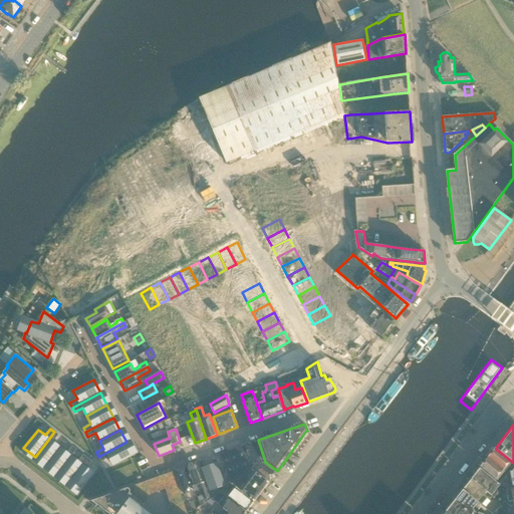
[(46,465),(60,447),(53,442),(58,435),(54,432),(35,457),(46,465)]
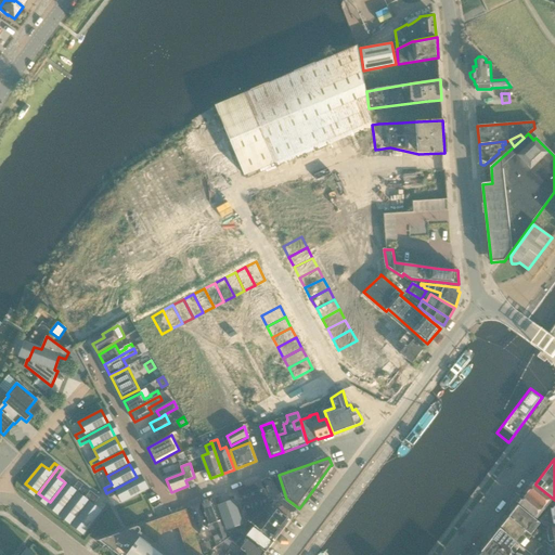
[(280,493),(274,476),(262,480),(269,501),(270,500),(270,498),(280,493)]
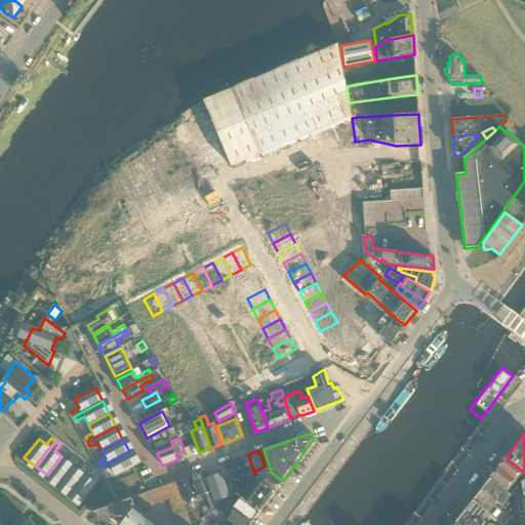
[(136,465),(129,451),(101,467),(104,472),(111,468),(115,476),(136,465)]
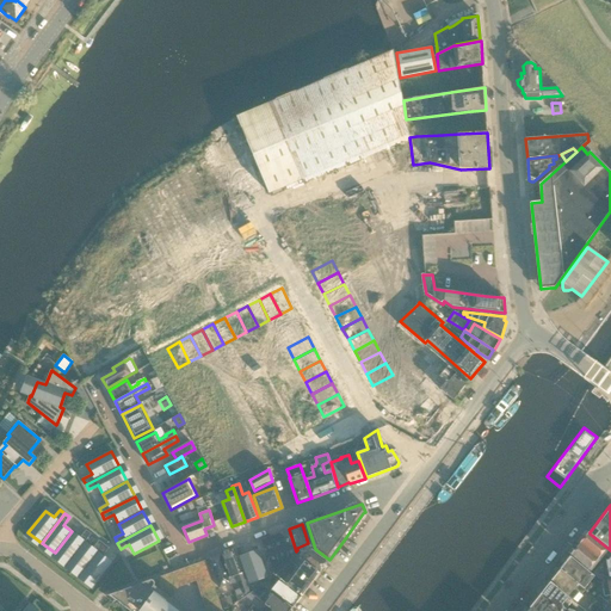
[(85,542),(91,535),(86,530),(80,538),(72,531),(55,553),(68,563),(85,542)]
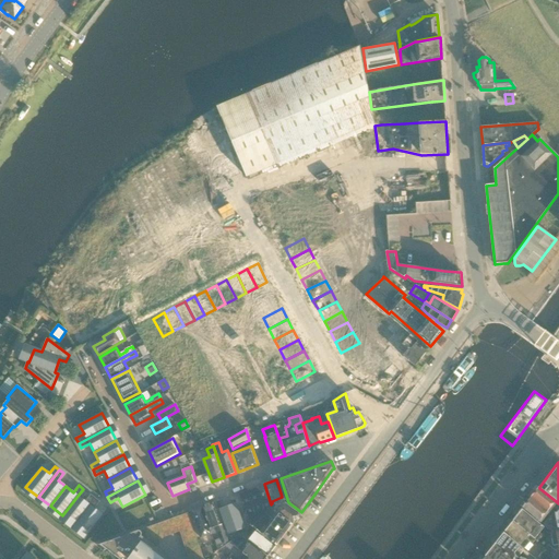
[(251,526),(272,509),(263,485),(239,494),(242,503),(250,526),(251,526)]
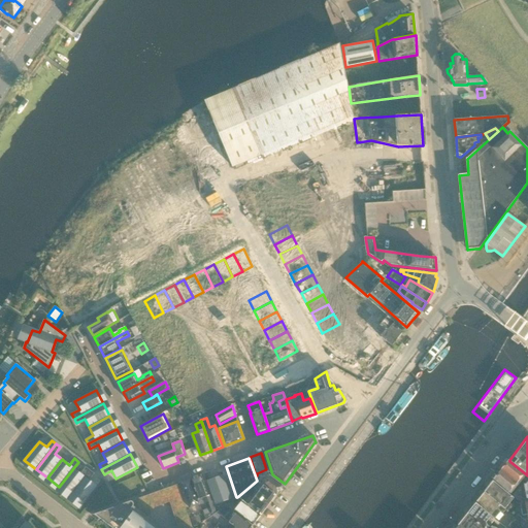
[(517,484),(525,473),(509,461),(501,470),(517,484)]
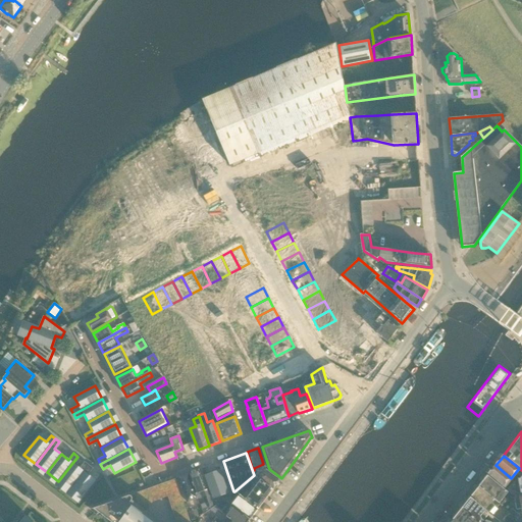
[(69,490),(89,465),(85,462),(80,468),(72,463),(58,481),(69,490)]
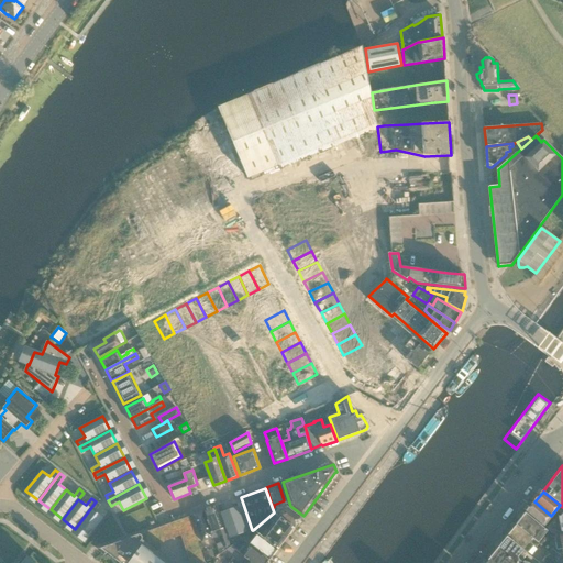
[(102,519),(95,512),(100,505),(96,501),(75,529),(87,539),(102,519)]
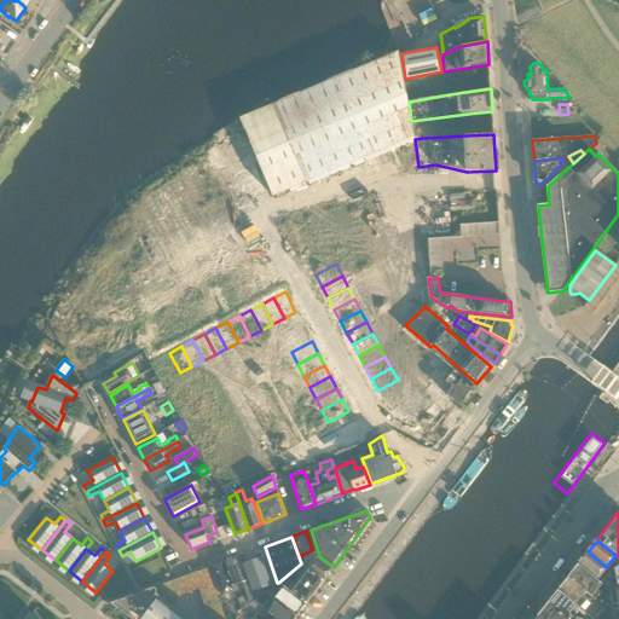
[(597,577),(606,567),(588,551),(579,562),(597,577)]
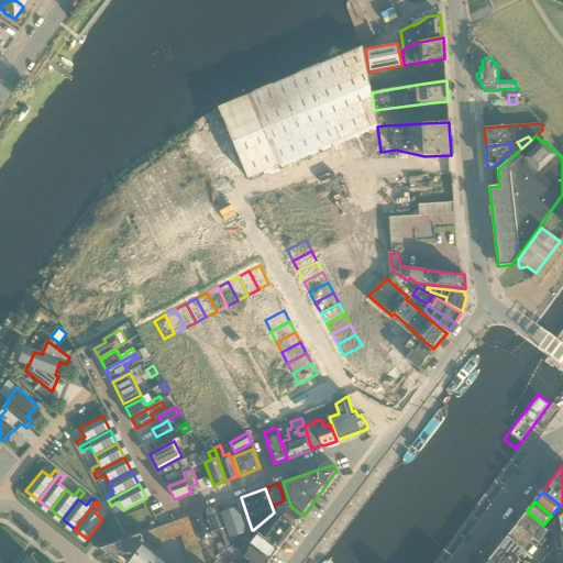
[(294,528),(301,518),(288,508),(287,504),(273,509),(274,512),(294,528)]
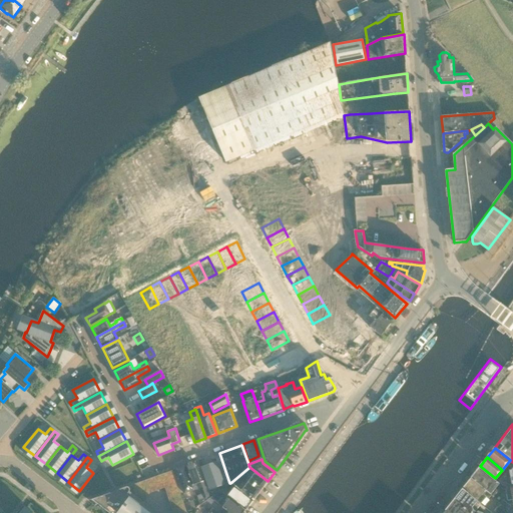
[(216,461),(200,467),(208,490),(224,484),(216,461)]
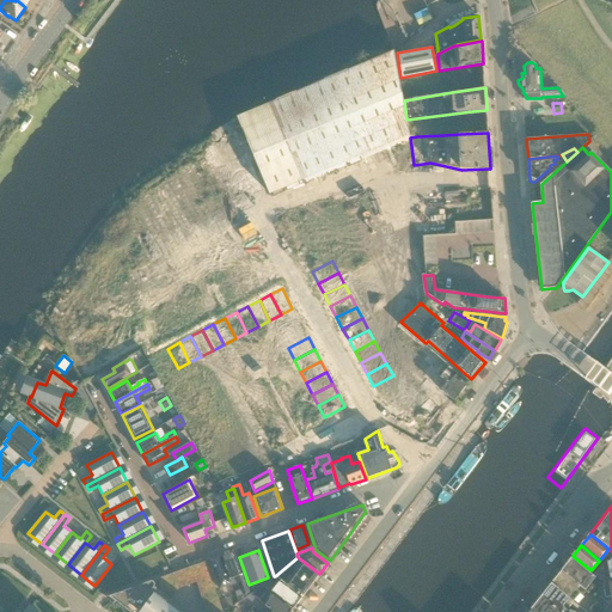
[(220,555),(228,580),(234,577),(242,597),(249,593),(243,575),(240,575),(232,551),(220,555)]
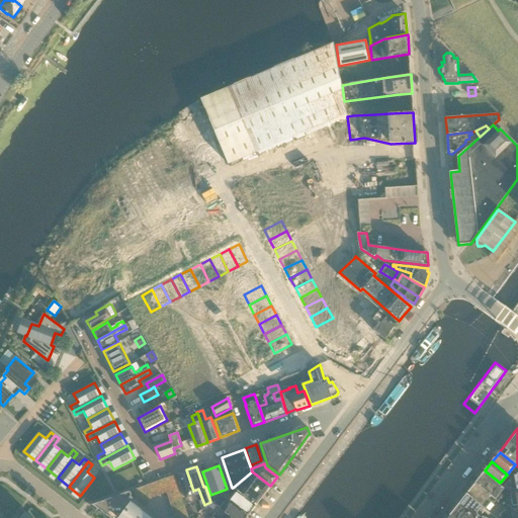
[(195,496),(193,491),(186,469),(177,472),(185,499),(195,496)]
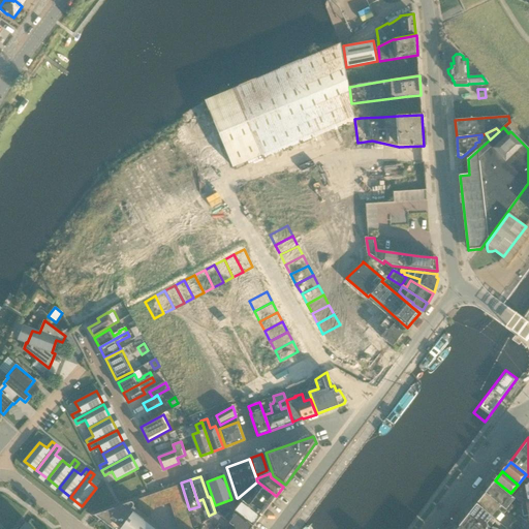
[(261,516),(276,496),(257,481),(238,498),(242,501),(241,501),(260,516),(261,516)]
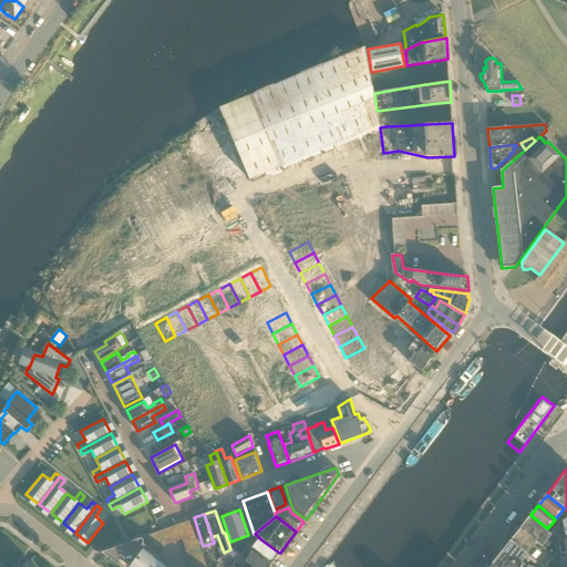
[(566,535),(566,516),(566,518),(566,529),(565,529),(563,528),(559,529),(558,524),(555,528),(552,533),(557,537),(566,535)]
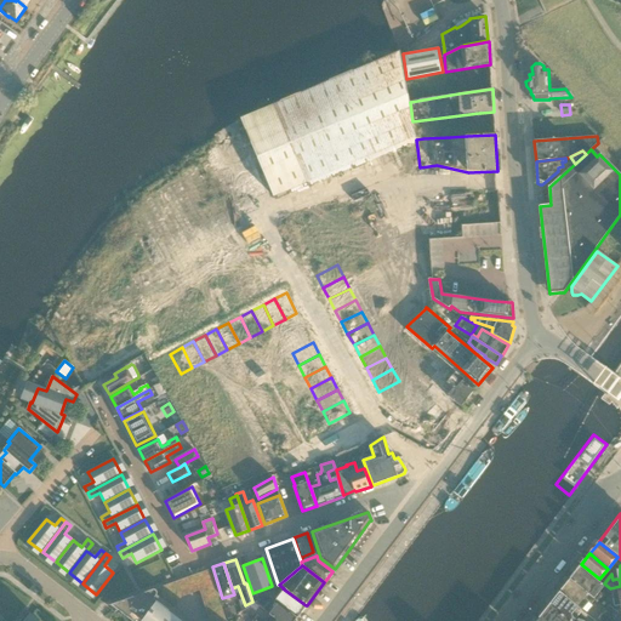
[(593,598),(603,586),(580,567),(575,570),(576,571),(570,579),(593,598)]
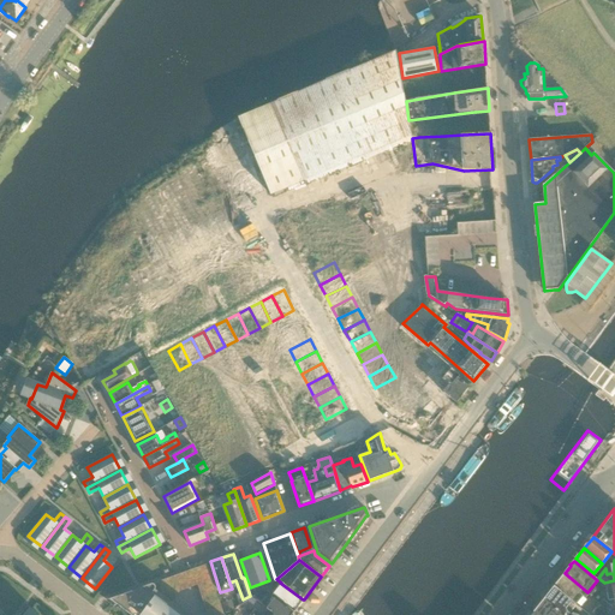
[(554,586),(561,592),(577,604),(583,595),(585,597),(589,593),(587,592),(565,573),(554,586)]
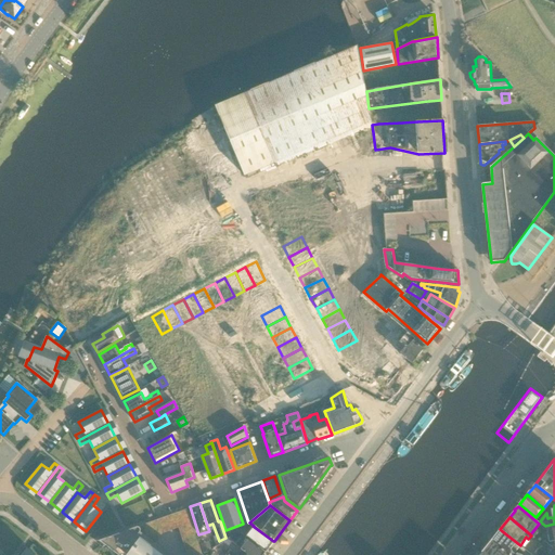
[(273,541),(253,526),(245,536),(266,552),(274,542),(273,541)]
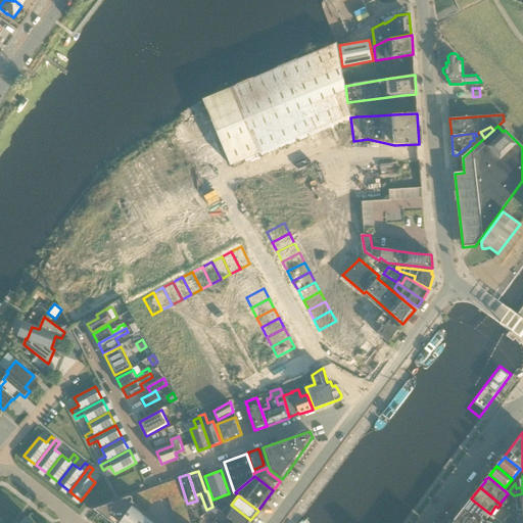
[(160,522),(132,502),(132,500),(132,497),(130,496),(129,496),(128,496),(93,510),(110,522),(160,522)]
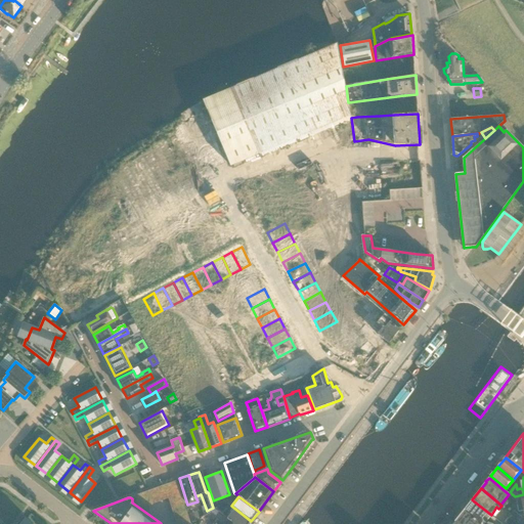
[(487,523),(485,523),(491,515),(478,505),(472,499),(454,521),(454,522),(457,523),(491,523),(488,522),(487,523)]
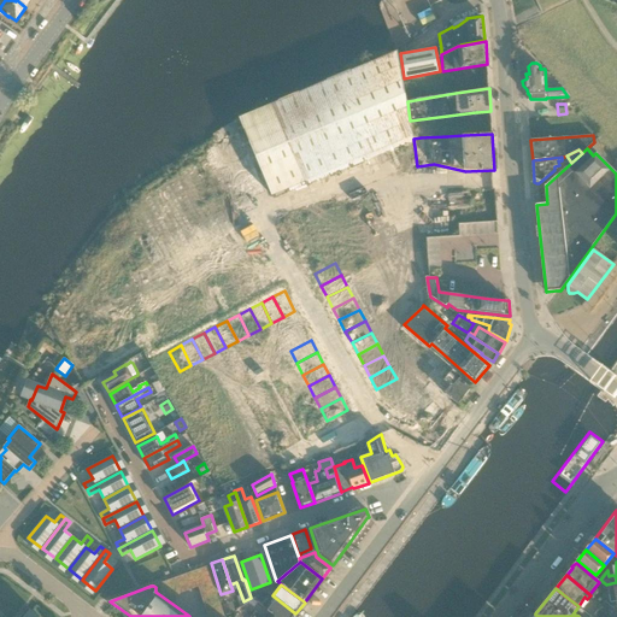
[(262,605),(270,595),(264,591),(253,599),(262,605)]
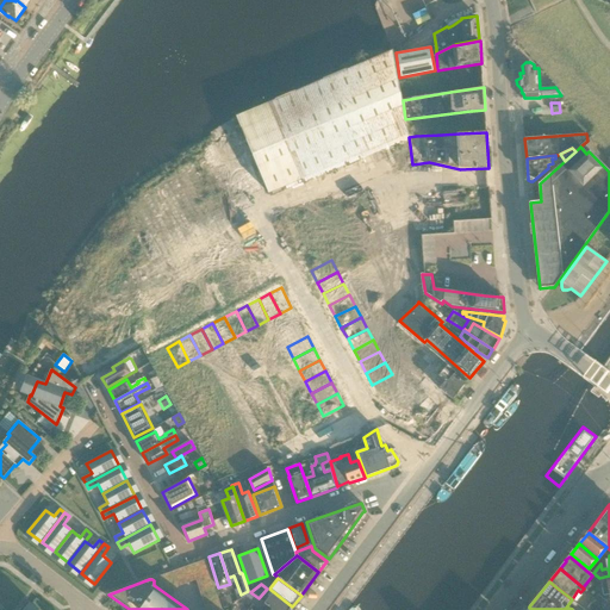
[(263,603),(273,609),(288,609),(291,608),(272,592),(263,603)]
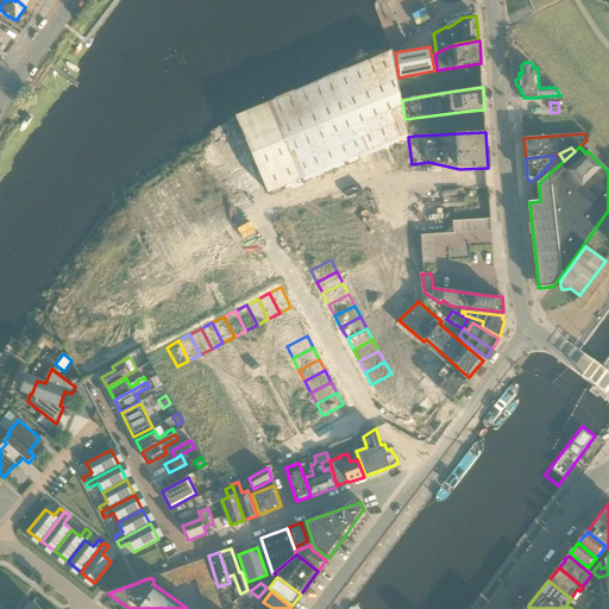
[(220,597),(223,607),(232,604),(228,594),(220,597)]
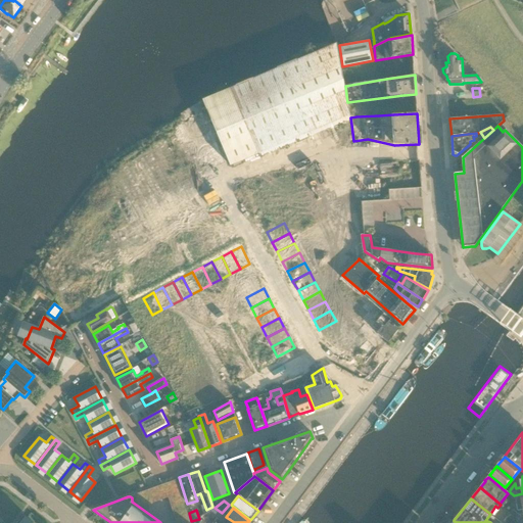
[(508,515),(517,522),(521,517),(512,510),(508,515)]
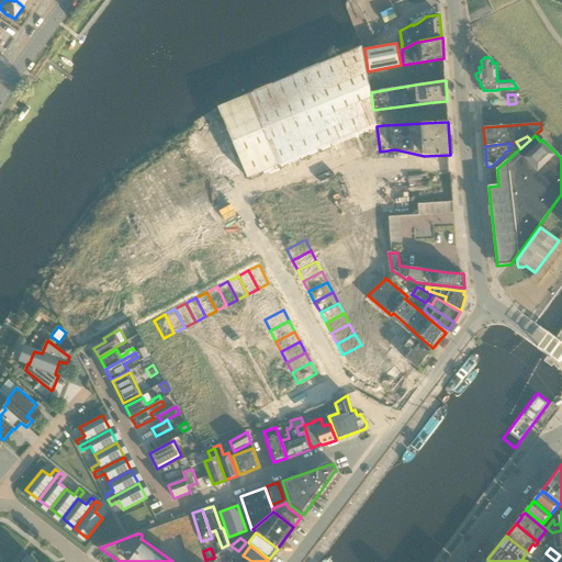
[(221,552),(227,559),(232,553),(226,549),(221,552)]
